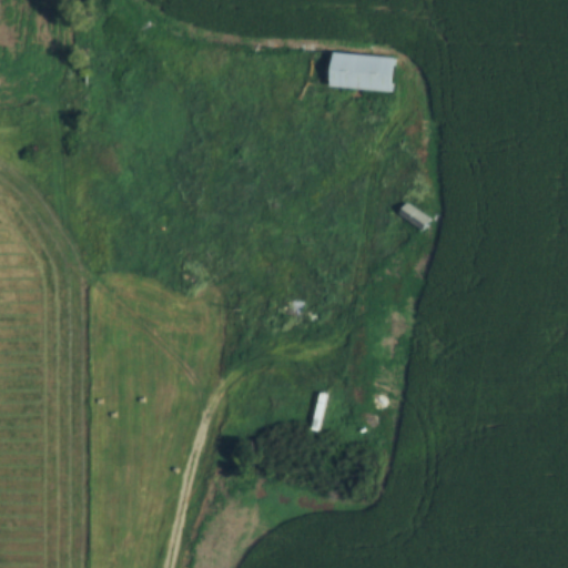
[(396,92),(398,58),(331,54),(328,89),(396,92)]
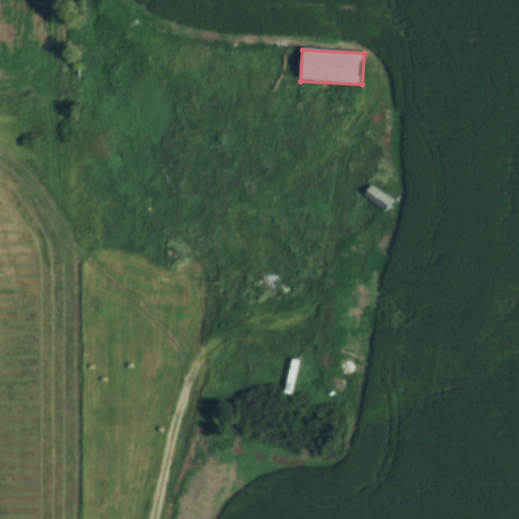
[(363,197),(389,215),(397,203),(371,184),(363,197)]
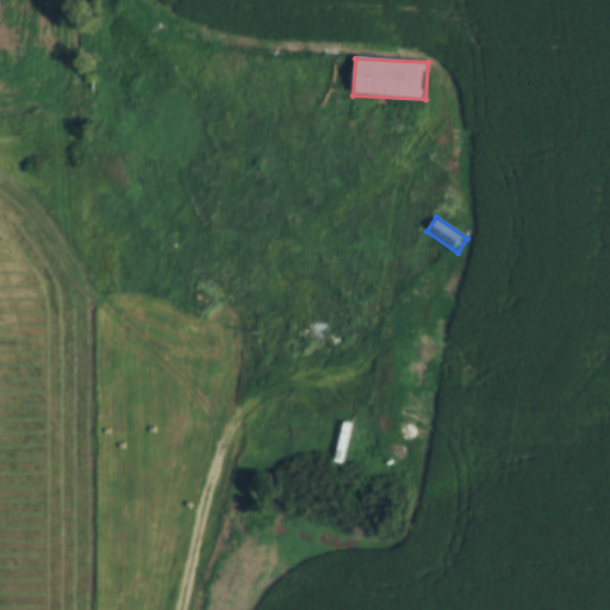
[(300,337),(327,361),(344,342),(317,318),(300,337)]
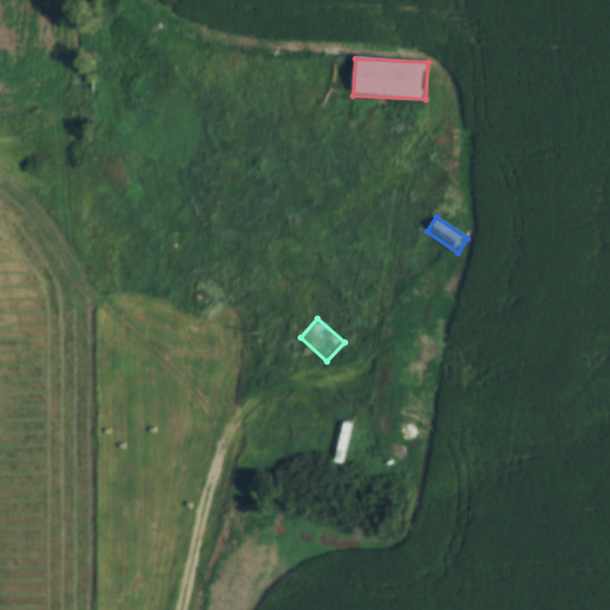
[(343,465),(353,424),(342,421),(331,462),(343,465)]
